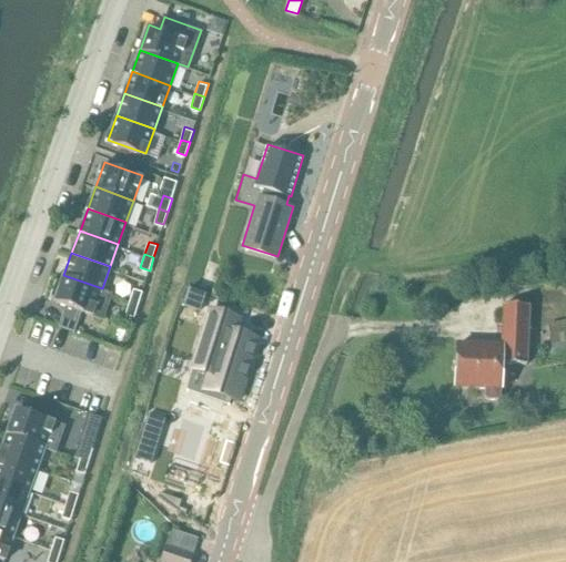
[(112,292),(102,288),(63,275),(54,299),(103,317),(112,292)]
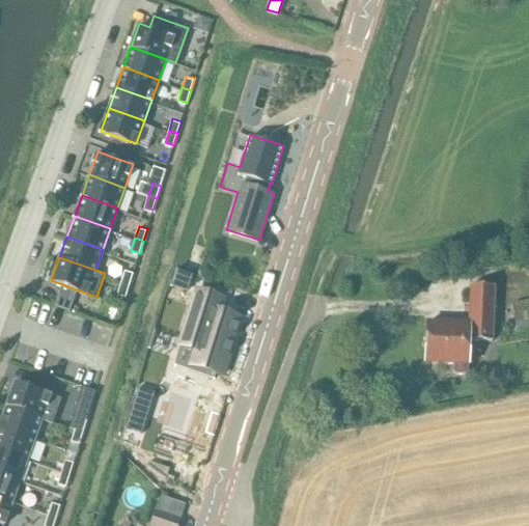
[(181,268),(174,285),(192,291),(197,273),(181,268)]
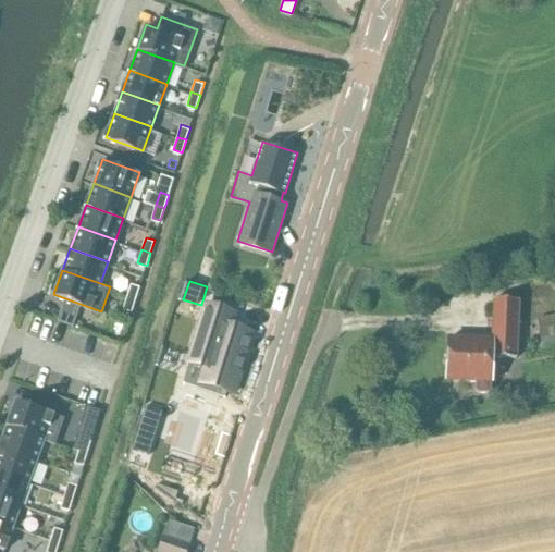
[(136,297),(140,284),(132,282),(127,295),(136,297)]
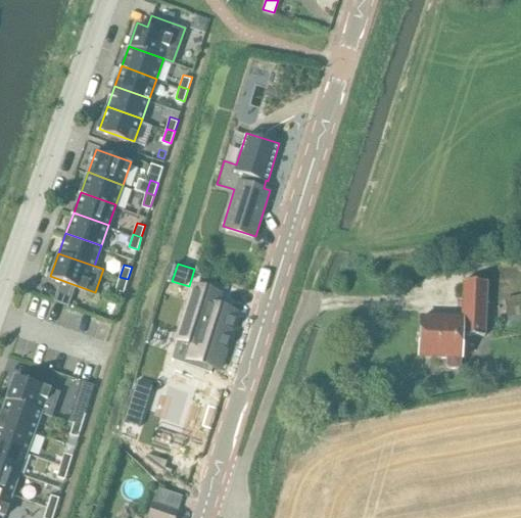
[(124,291),(128,279),(120,277),(116,288),(124,291)]
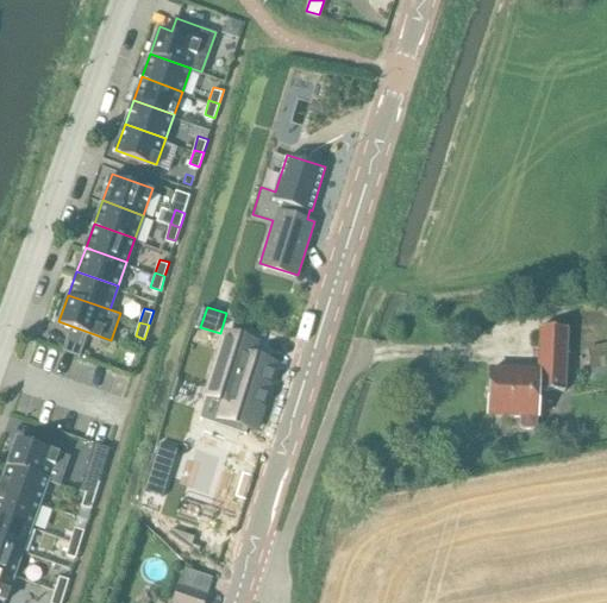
[(537,416),(540,416),(540,413),(542,387),(568,388),(570,326),(540,325),(539,368),(490,366),(489,414),(499,414),(521,415),(521,424),(524,427),(536,427),(537,425),(537,416)]
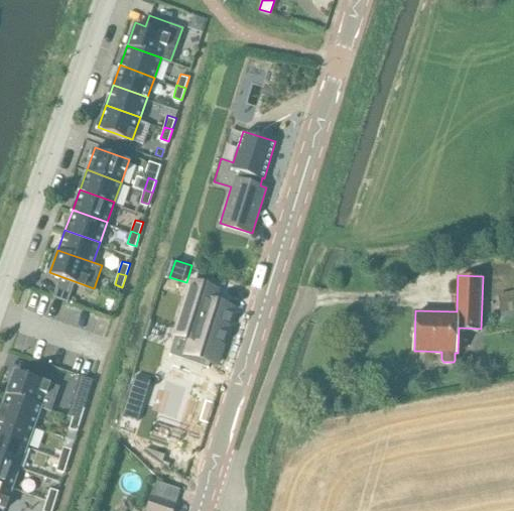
[(193,281),(175,333),(191,338),(186,352),(217,361),(234,307),(214,301),(218,290),(193,281)]
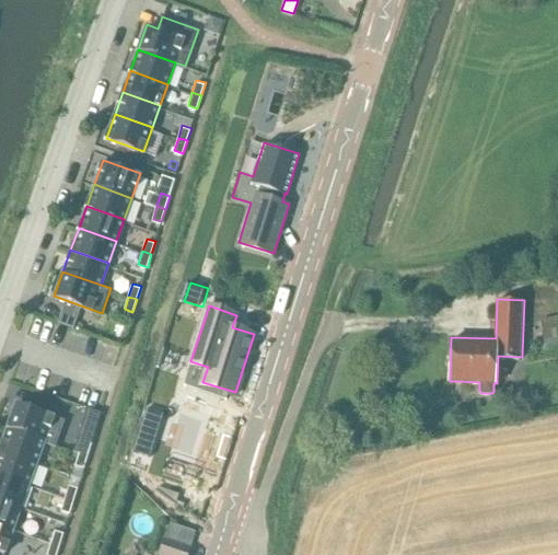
[(557,312),(541,316),(546,348),(557,346),(557,312)]
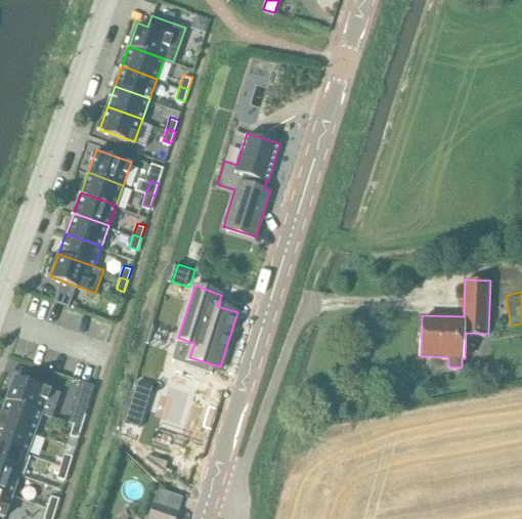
[(51,414),(59,391),(15,376),(7,398),(42,411),(51,414)]
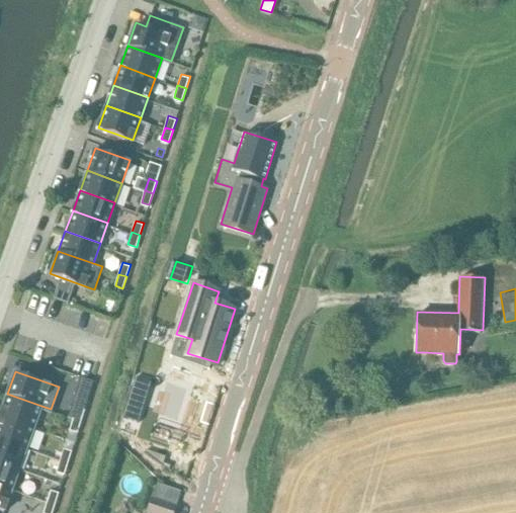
[(140,377),(127,417),(143,422),(155,382),(140,377)]
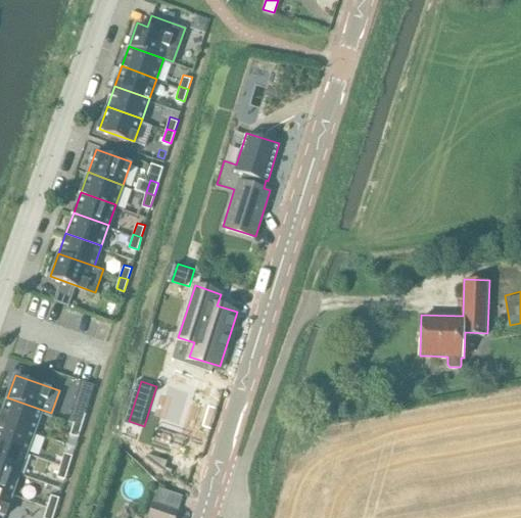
[(0,417),(35,430),(42,410),(7,397),(0,416),(0,417)]
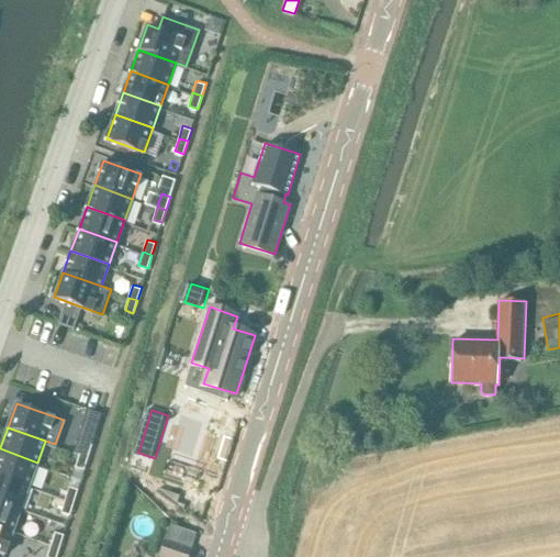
[(89,455),(93,443),(84,439),(80,453),(89,455)]
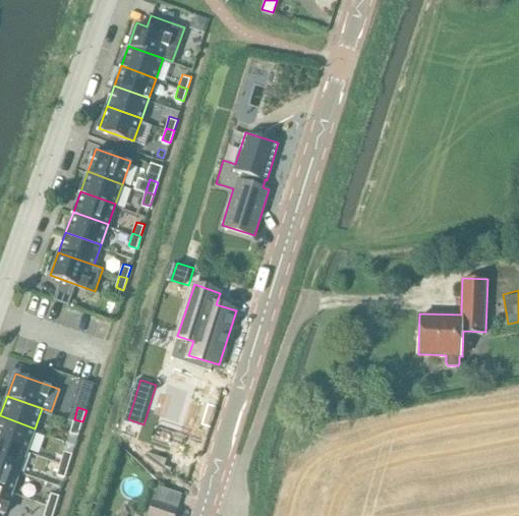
[(0,439),(27,449),(35,428),(0,415),(0,439)]
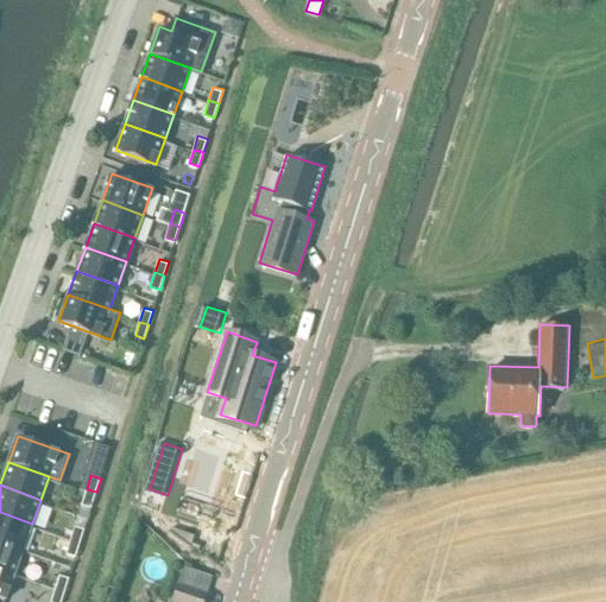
[(92,506),(96,492),(87,489),(82,504),(92,506)]
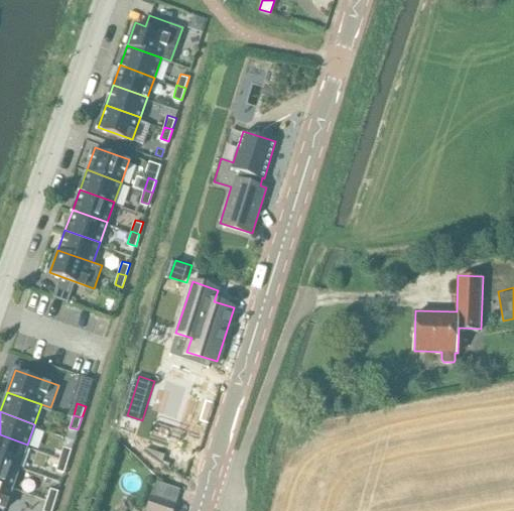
[(0,457),(20,465),(27,444),(0,434),(0,457)]
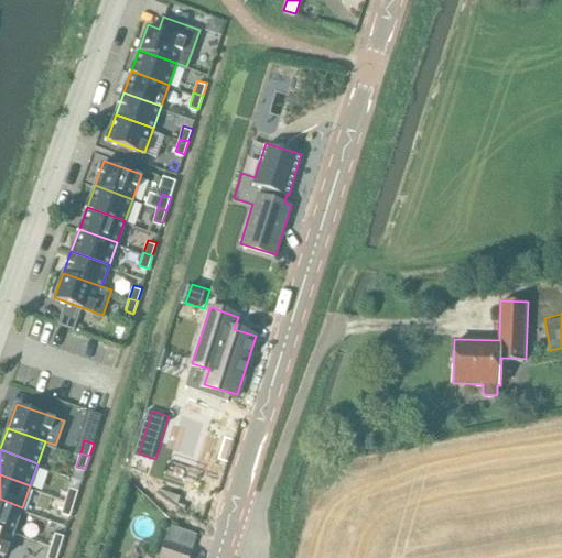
[(75,502),(79,489),(69,485),(66,499),(75,502)]
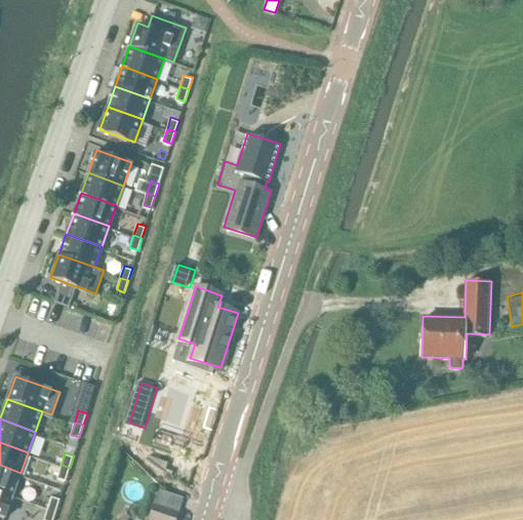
[(0,488),(13,493),(21,473),(0,465),(0,488)]
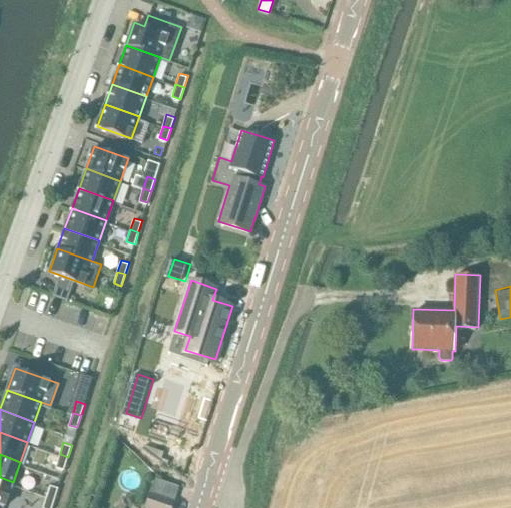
[(64,468),(68,457),(60,454),(56,466),(64,468)]
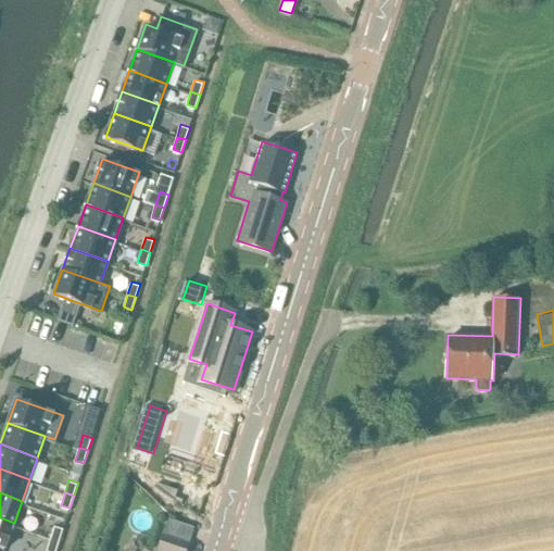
[(0,545),(5,547),(14,523),(0,517),(0,545)]
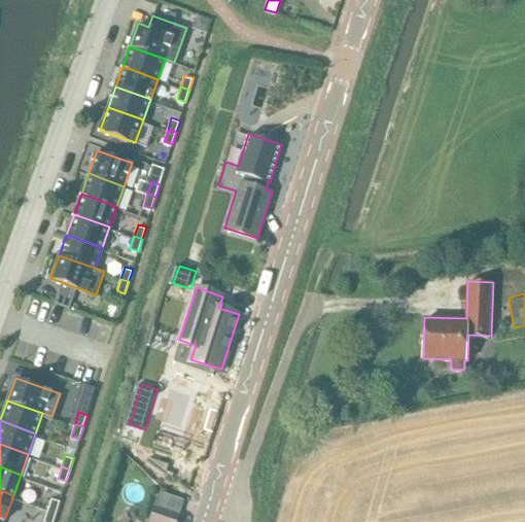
[(57,512),(61,499),(53,496),(48,509),(57,512)]
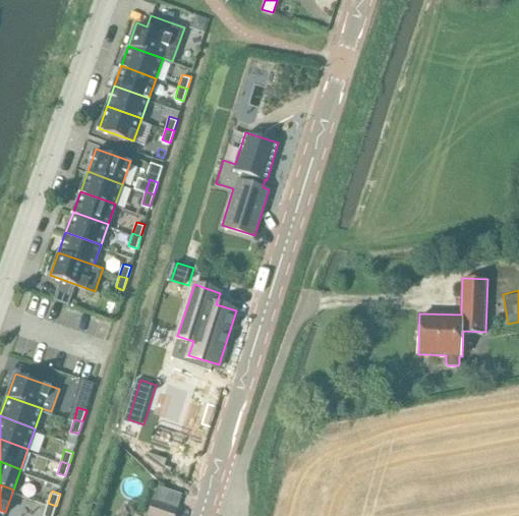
[(148,515),(175,515),(179,506),(154,498),(148,515)]
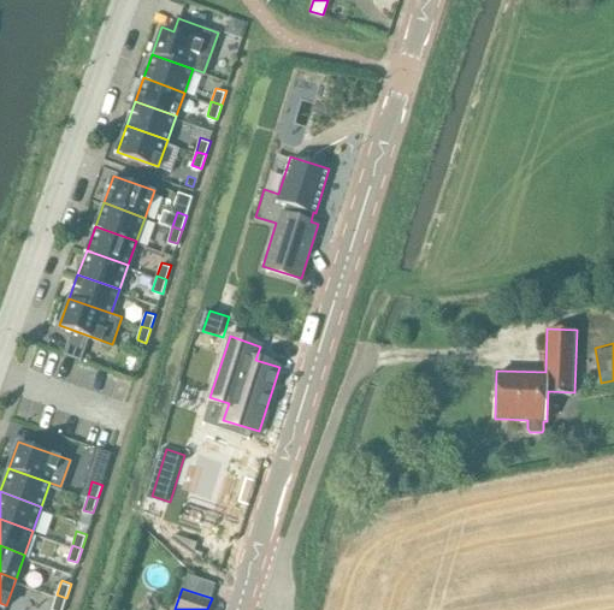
[(57,609),(62,609),(66,598),(57,594),(52,609),(57,609)]
